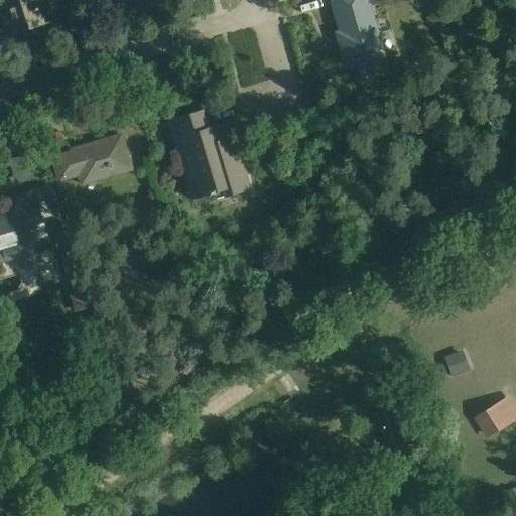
[(0,0),(0,14),(1,17),(7,36),(45,24),(38,0),(0,0)]
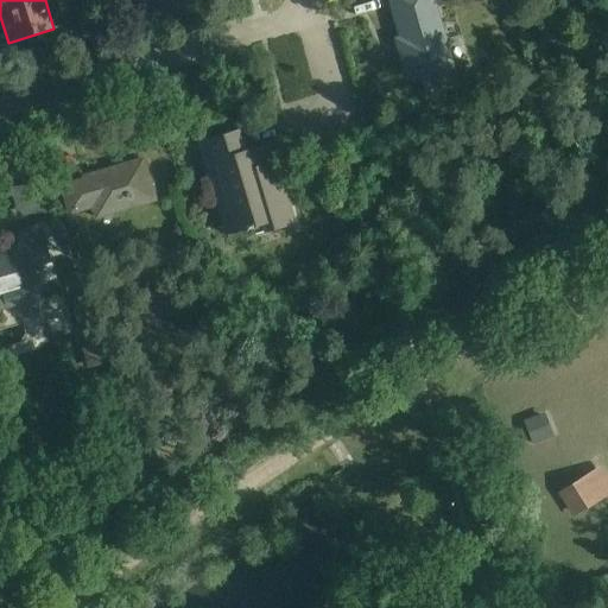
[(432,70),(438,89),(457,83),(451,64),(432,0),(391,0),(403,38),(398,39),(409,77),(432,70)]
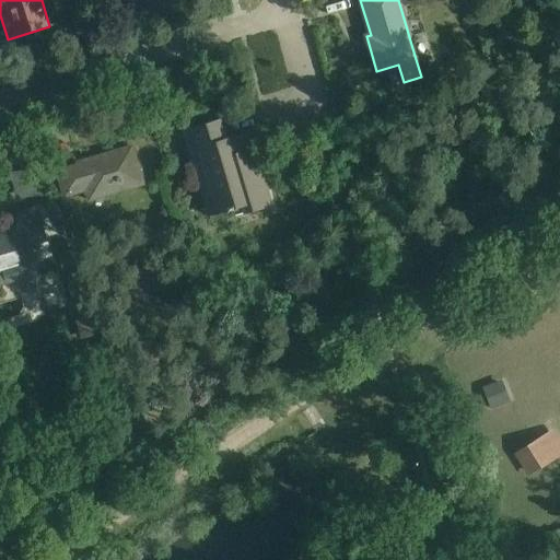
[(497,12),(493,0),(485,2),(488,14),(497,12)]
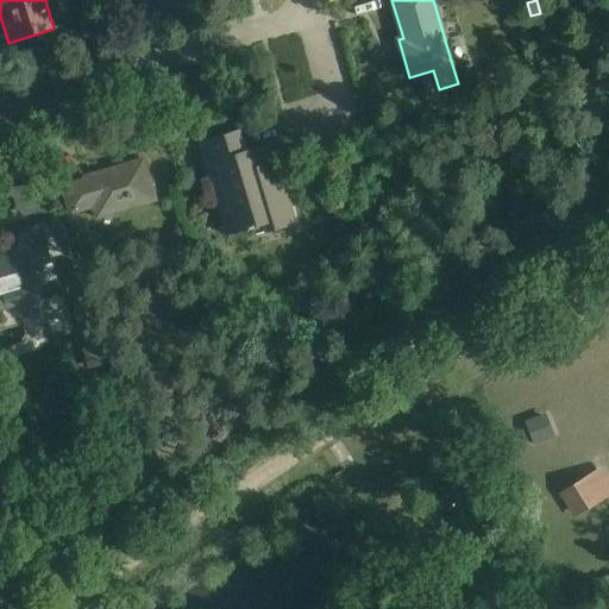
[(519,32),(525,51),(537,49),(531,29),(519,32)]
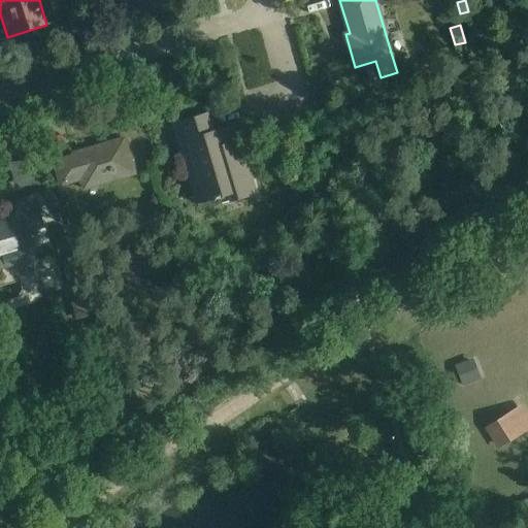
[(482,39),(479,32),(468,36),(470,43),(470,44),(482,40),(482,39)]
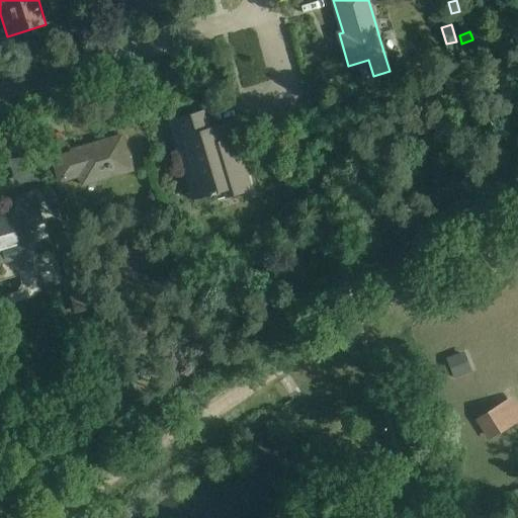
[(188,166),(190,165),(199,200),(226,192),(227,196),(251,189),(243,161),(237,163),(228,134),(211,139),(203,111),(170,121),(176,141),(180,140),(188,166)]
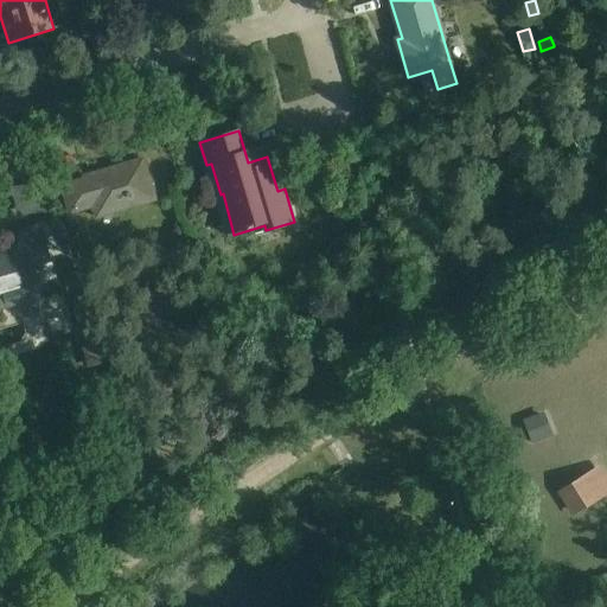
[(63,186),(70,209),(70,212),(94,205),(97,216),(155,199),(144,159),(84,177),(85,179),(63,186)]
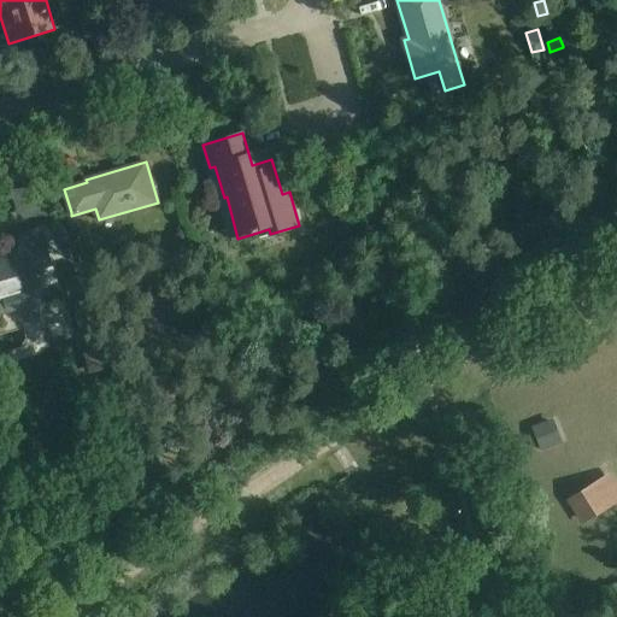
[(0,315),(23,309),(45,301),(40,286),(56,281),(47,252),(70,246),(63,223),(17,236),(24,258),(0,264),(0,315)]
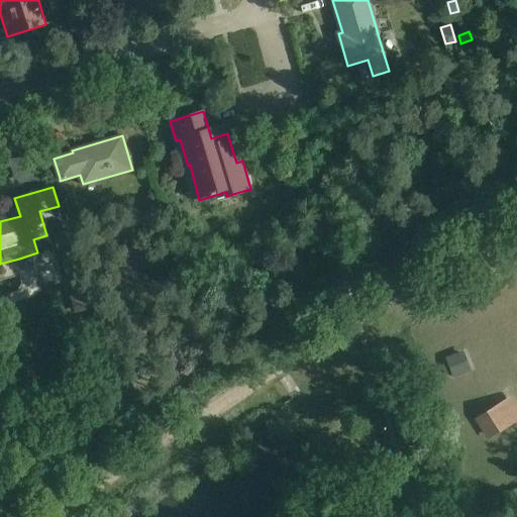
[(70,295),(75,314),(94,309),(86,275),(70,278),(74,294),(70,295)]
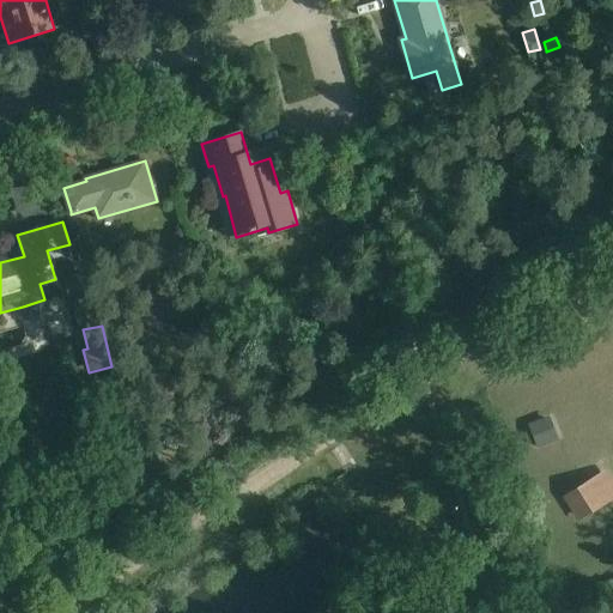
[(299,365),(284,375),(289,382),(304,372),(299,365)]
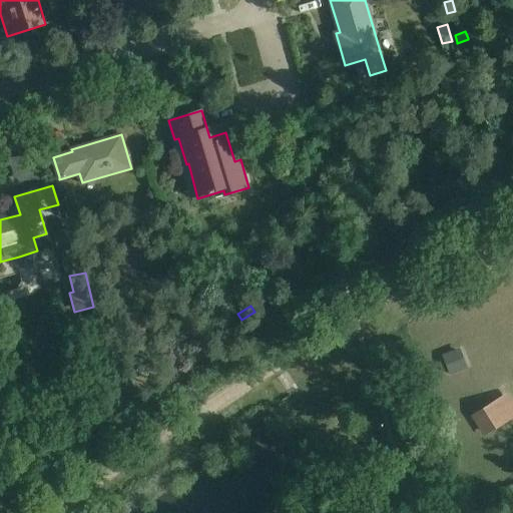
[(456,351),(443,356),(450,375),(463,370),(456,351)]
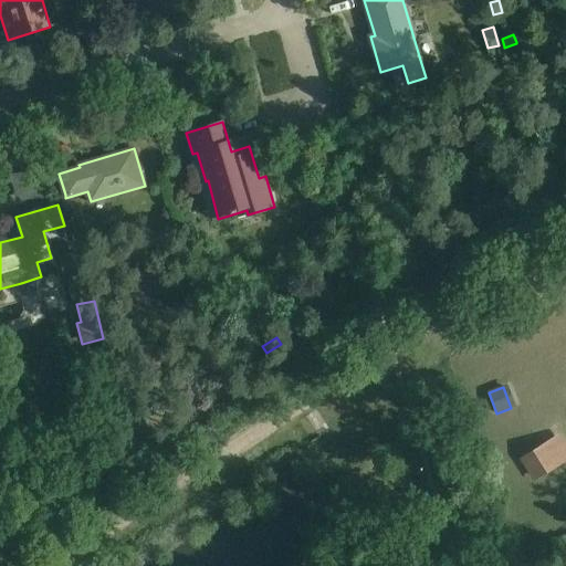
[(19,441),(18,428),(1,429),(2,442),(19,441)]
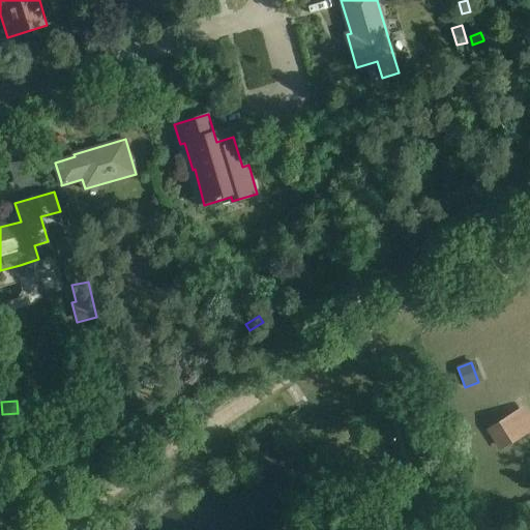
[(494,425),(506,446),(529,432),(529,423),(521,409),(494,425)]
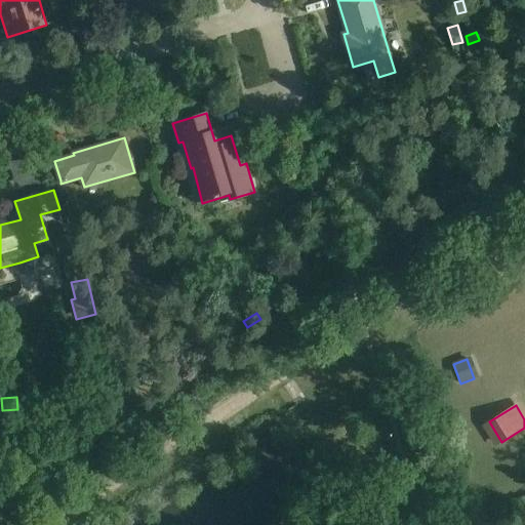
[(513,517),(517,524),(524,524),(524,513),(523,511),(513,517)]
